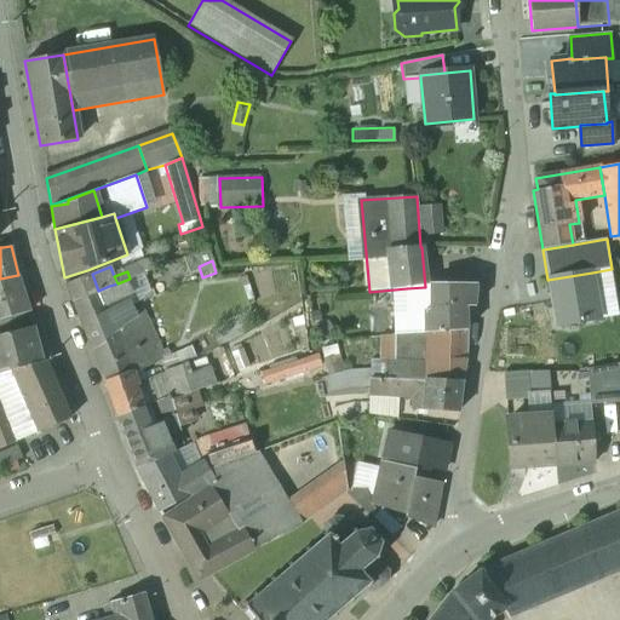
[(592,273),(547,280),(556,328),(600,321),(592,273)]
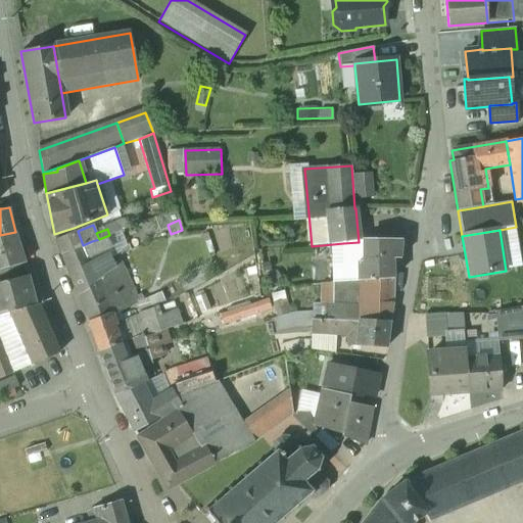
[(78,231),(55,239),(61,253),(83,245),(78,231)]
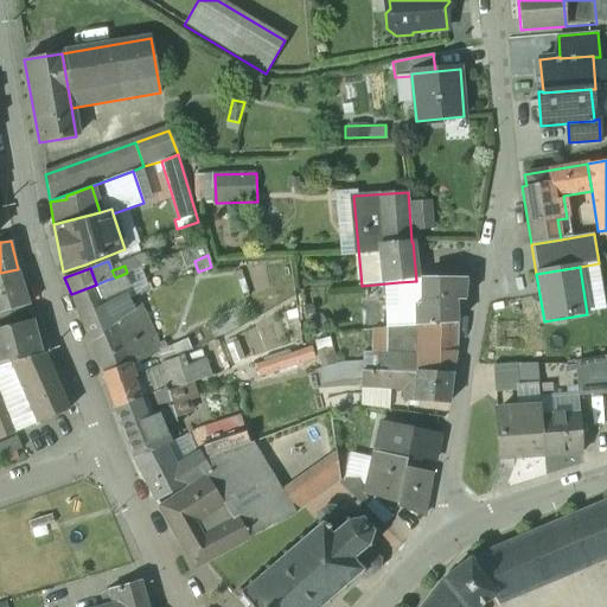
[(18,269),(0,273),(0,311),(27,305),(29,304),(18,269)]
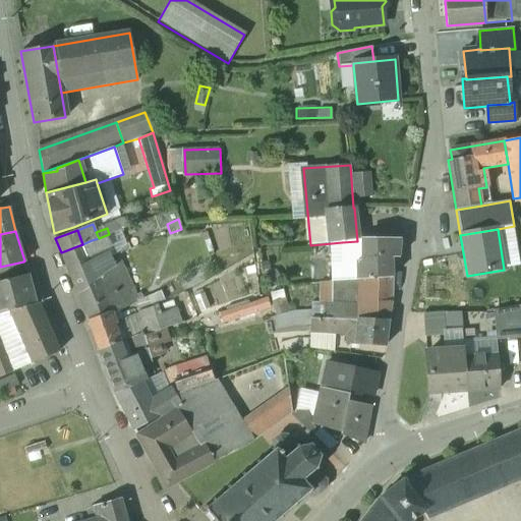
[(400,239),(364,239),(364,240),(357,241),(342,242),(343,263),(331,264),(332,282),(334,282),(360,280),(392,278),(392,258),(398,258),(400,239)]
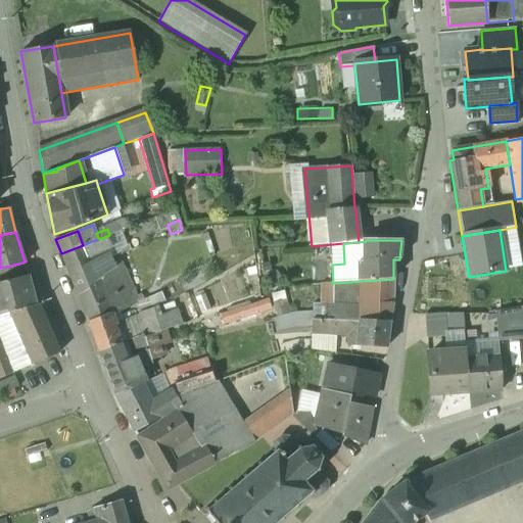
[(92,241),(83,245),(87,253),(96,250),(92,241)]
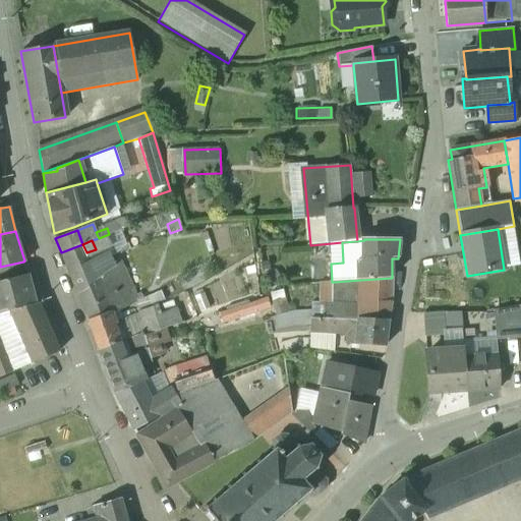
[(82,244),(61,252),(66,267),(83,259),(89,257),(87,252),(82,244)]
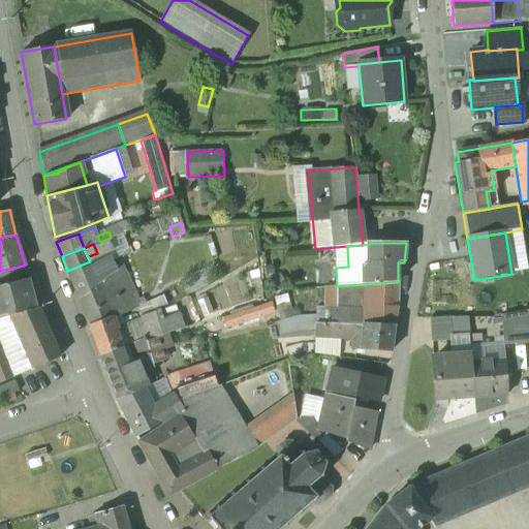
[(109,255),(91,265),(90,261),(85,263),(94,288),(99,283),(105,278),(114,270),(111,259),(109,255)]
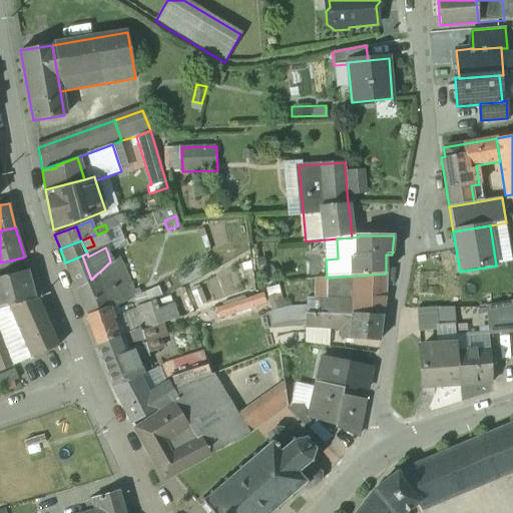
[(113,248),(107,251),(110,262),(117,255),(113,248)]
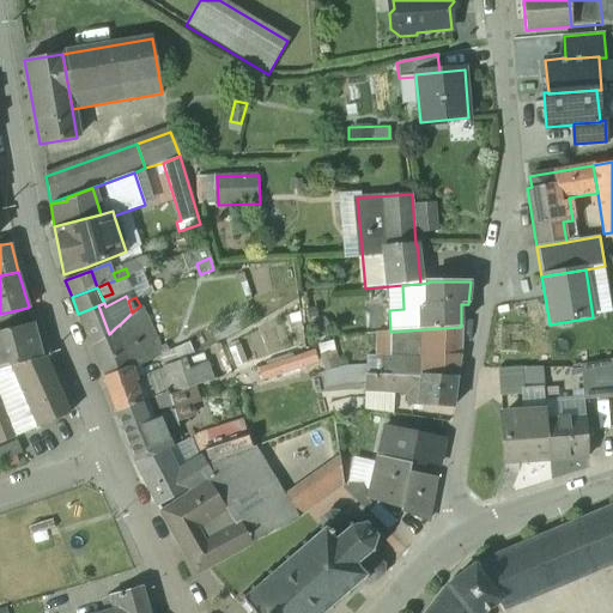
[(98,305),(78,314),(91,346),(109,334),(98,305)]
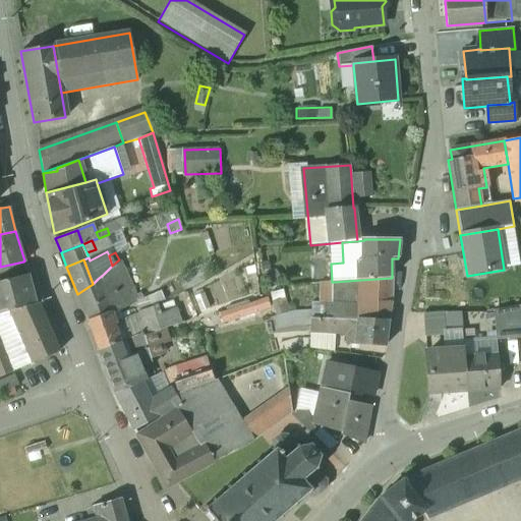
[(23,262),(0,267),(0,282),(27,275),(23,262)]
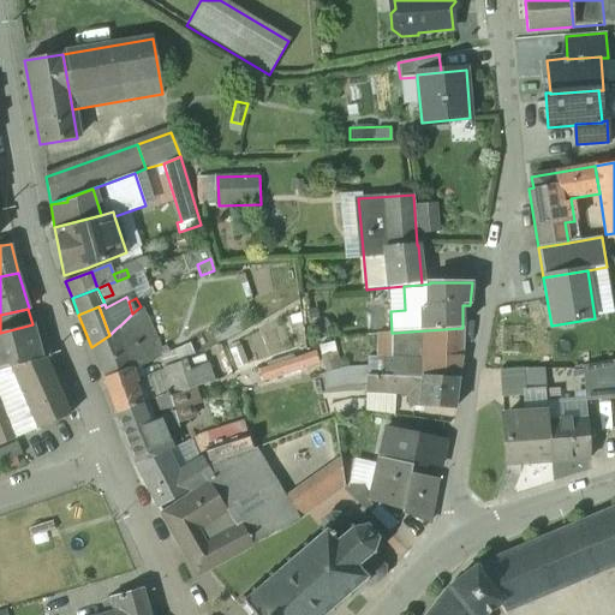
[(131,317),(123,323),(115,329),(124,352),(139,345),(147,342),(131,317)]
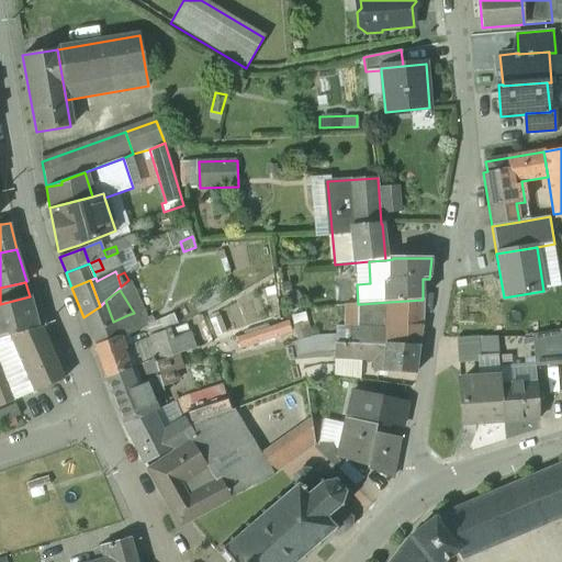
[(30,296),(0,304),(0,338),(11,336),(38,328),(31,296),(30,296)]
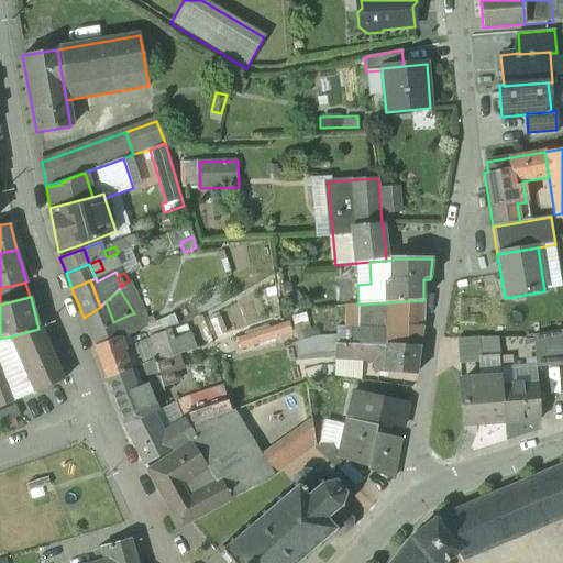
[(423,300),(389,302),(388,326),(387,345),(419,348),(422,329),(423,300)]
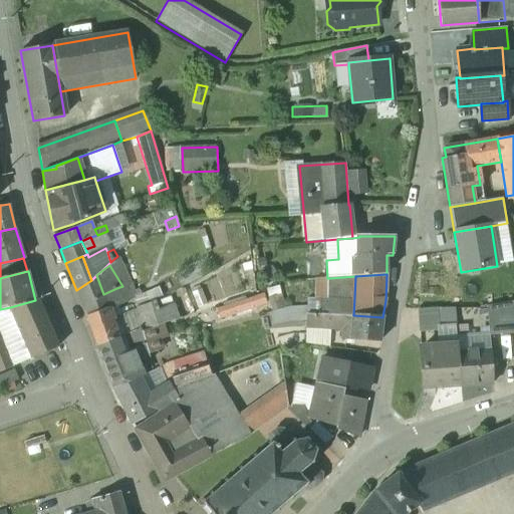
[(91,280),(76,290),(85,314),(108,306),(103,294),(96,275),(91,280)]
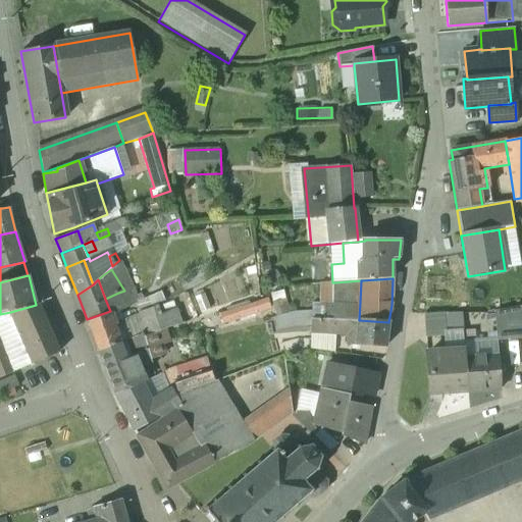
[(361,280),(334,282),(333,304),(353,305),(353,301),(360,302),(361,280)]
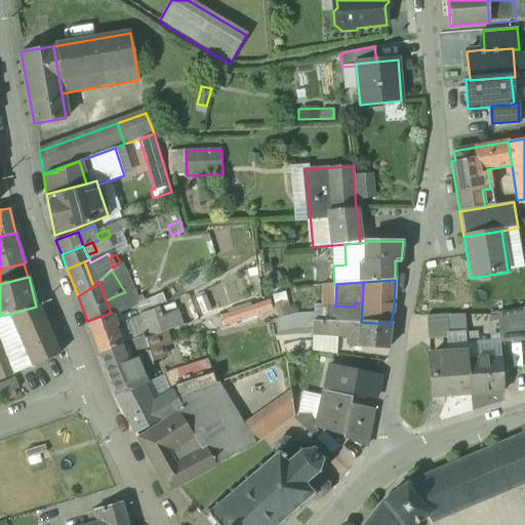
[(284,292),(271,293),(274,331),(287,330),(288,335),(307,334),(306,311),(286,313),(284,292)]
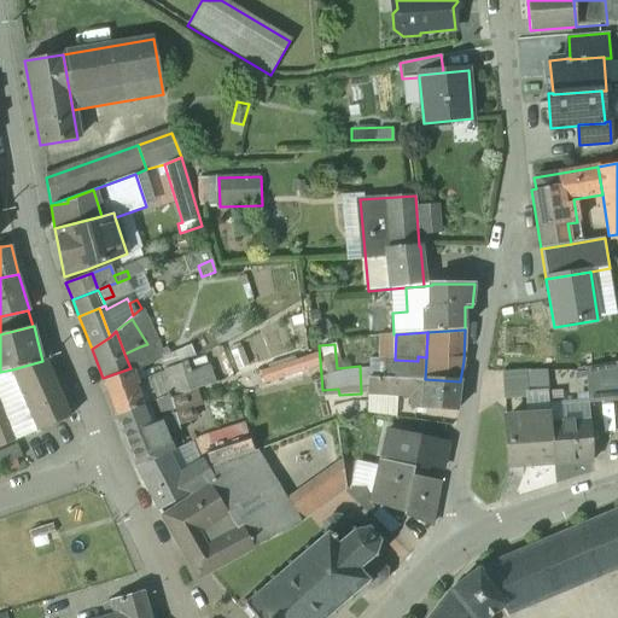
[(140,347),(124,354),(130,368),(146,362),(140,347)]
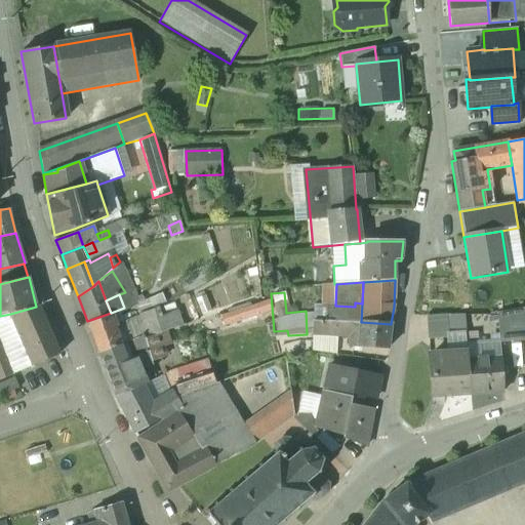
[(267,300),(223,315),(226,325),(270,310),(267,300)]
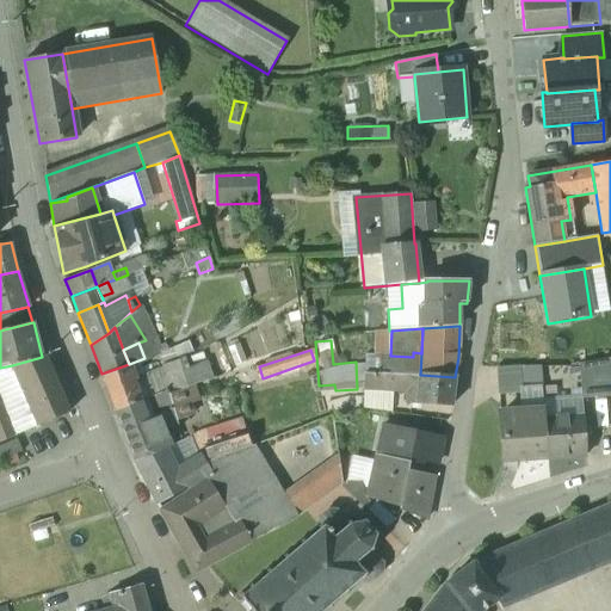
[(420,375),(421,353),(413,352),(413,357),(390,356),(389,375),(420,376),(420,375)]
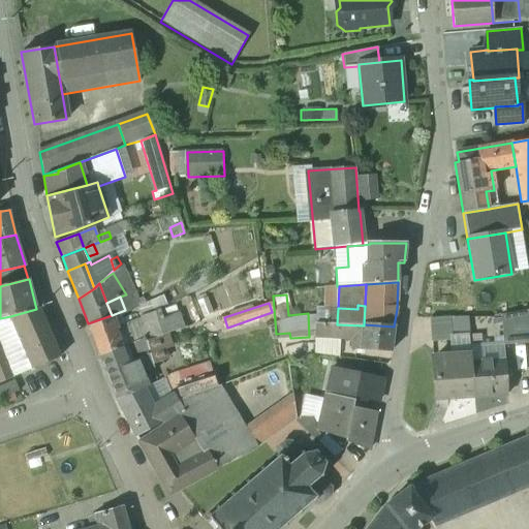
[(338,308),(316,307),(315,323),(337,324),(338,308)]
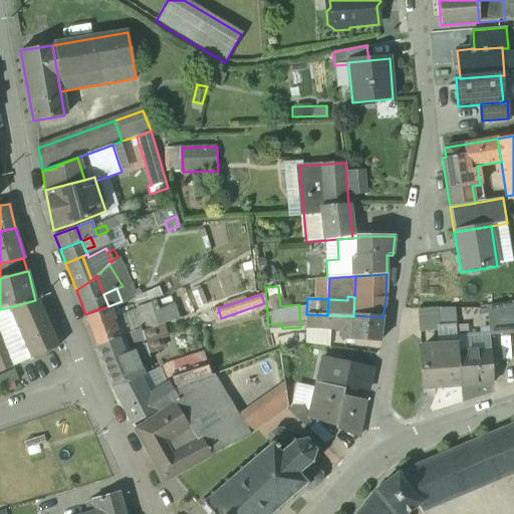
[(35,300),(10,307),(31,358),(58,346),(43,313),(42,313),(36,300),(35,300)]
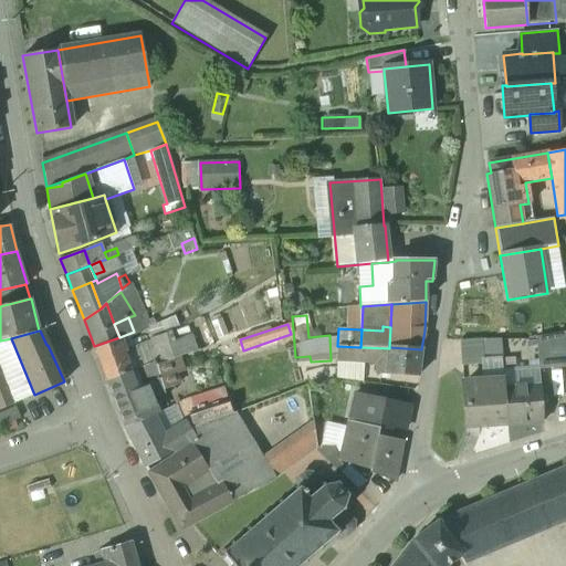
[(565,338),(564,332),(535,337),(537,367),(538,368),(565,366),(565,338)]
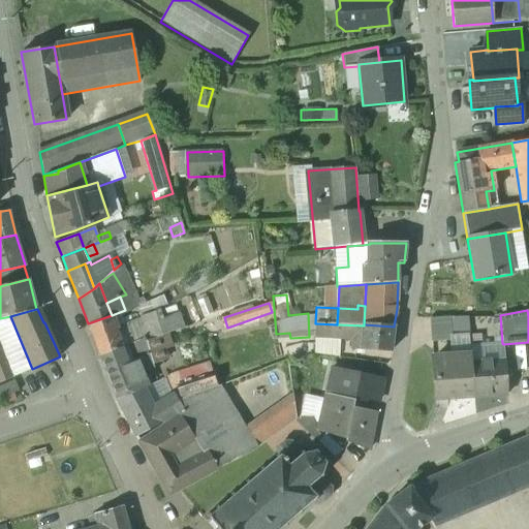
[(32,369),(10,316),(0,318),(0,343),(13,377),(32,369)]
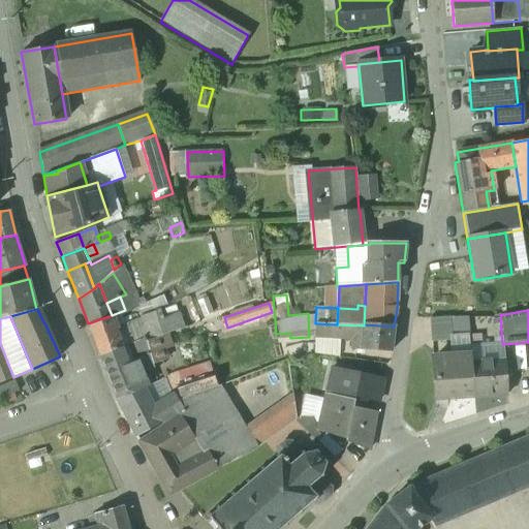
[(456,335),(454,317),(430,317),(431,336),(456,335)]
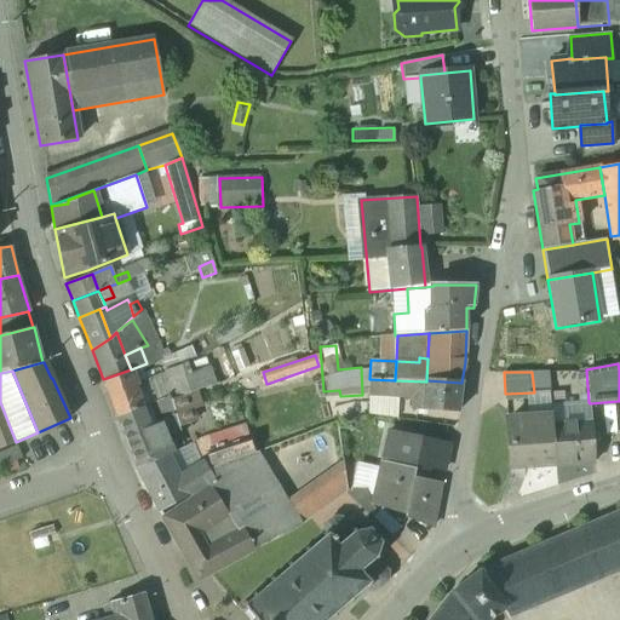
[(550,392),(547,372),(532,372),(534,392),(550,392)]
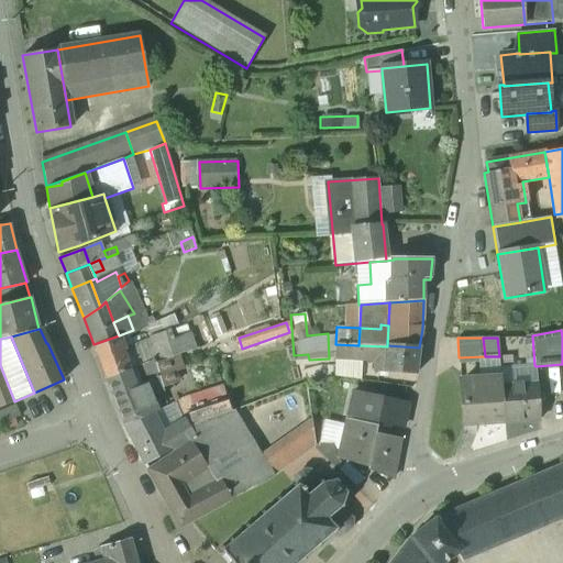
[(166,342),(150,348),(153,360),(154,360),(170,355),(166,342)]
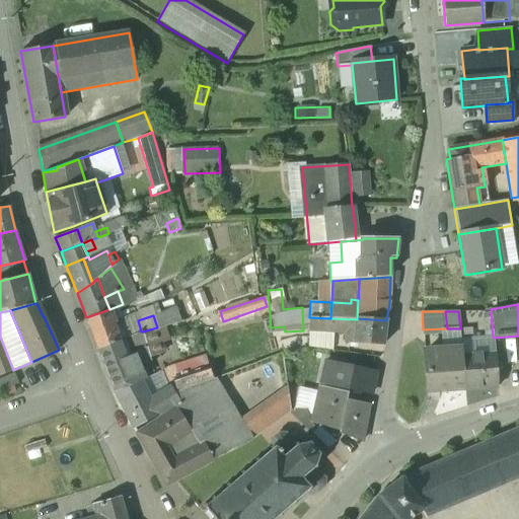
[(330,318),(309,317),(309,331),(344,332),(344,343),(355,343),(357,319),(330,318)]
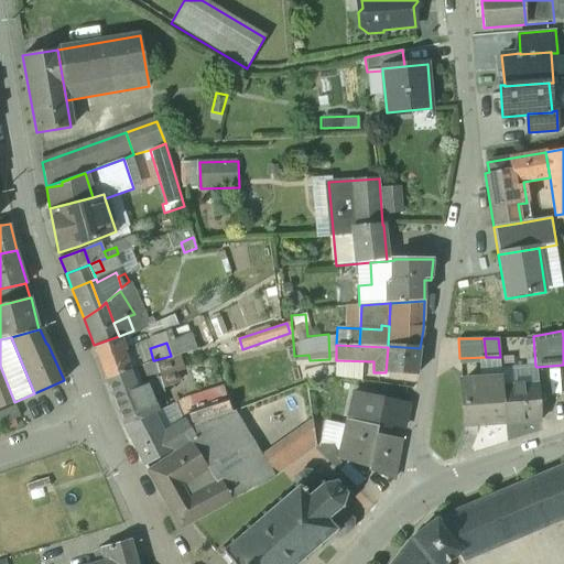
[(420,348),(388,346),(388,347),(386,372),(416,375),(420,348)]
